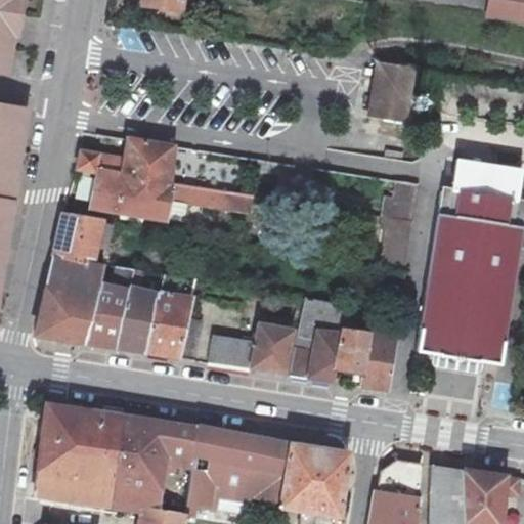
[(0,0),(0,76),(6,77),(15,16),(17,0),(0,0)]
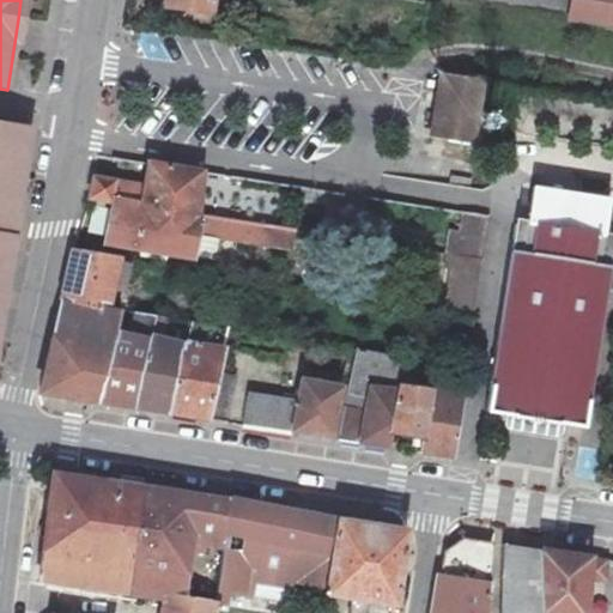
[(212,13),(213,0),(168,0),(168,6),(212,13)]
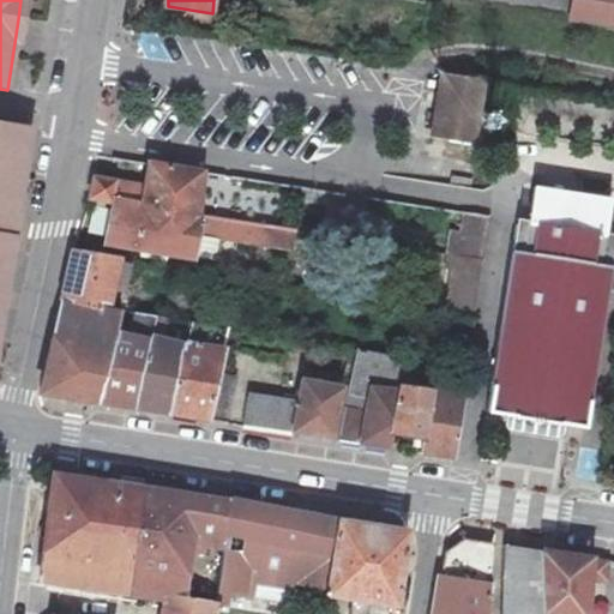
[(613,0),(575,0),(573,17),(613,23),(613,0)]
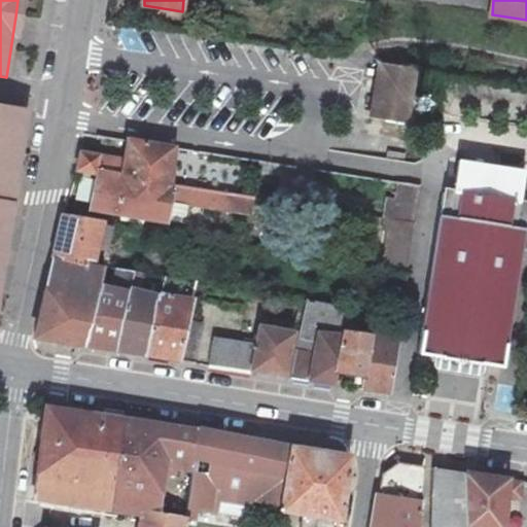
[(412,66),(380,61),(372,116),(410,121),(417,67),(412,66)]
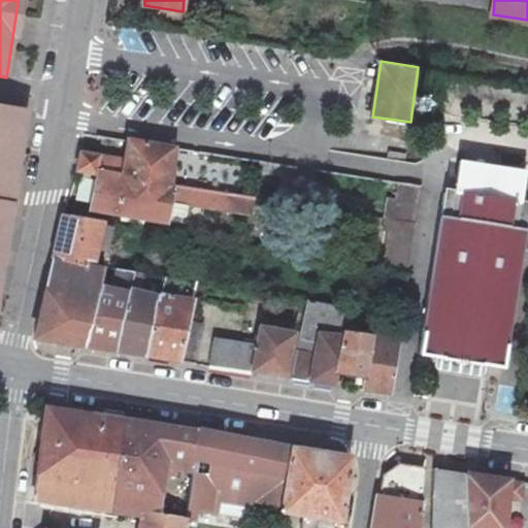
[(0,283),(28,109),(0,104),(0,283)]
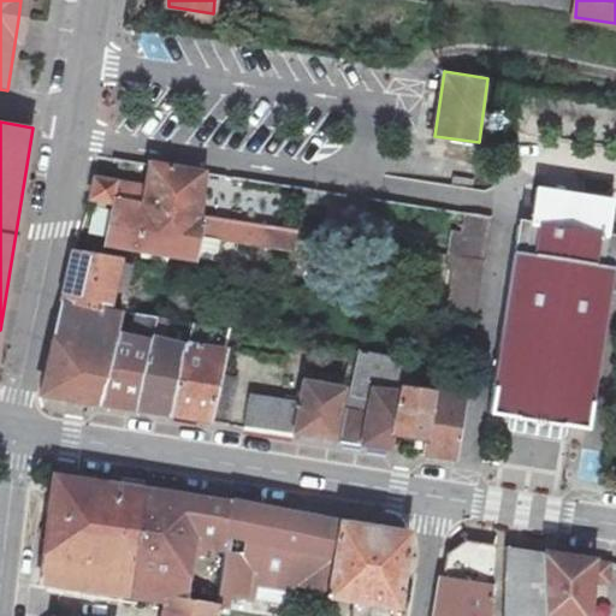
[(150,164),(146,188),(152,189),(150,195),(158,196),(155,218),(199,224),(200,214),(205,172),(150,164)]
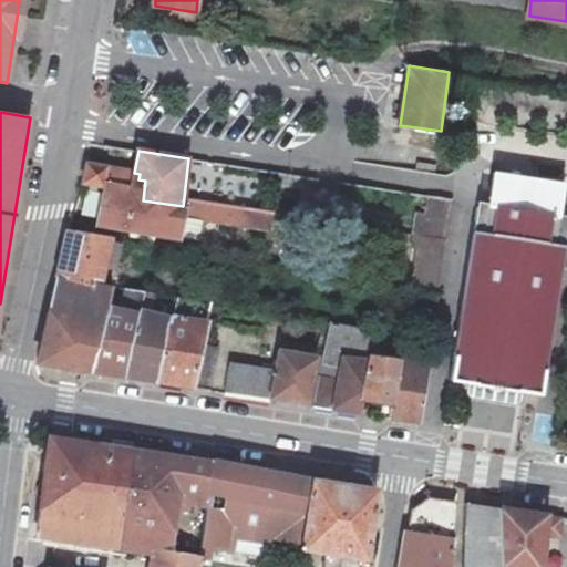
[(274,212),(184,197),(183,206),(143,200),(145,181),(138,179),(140,174),(134,173),(88,165),(83,184),(106,187),(98,224),(178,237),(183,212),(271,227),(274,212)]
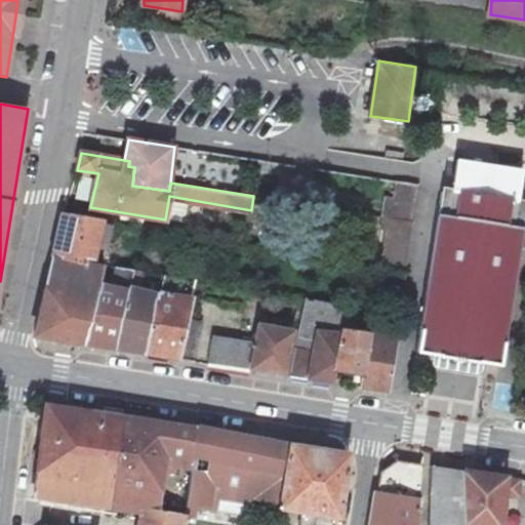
[(524,231),(519,230),(524,202),(515,200),(518,183),(452,172),(445,216),(439,215),(417,349),(496,361),(515,245),(524,246),(524,231)]
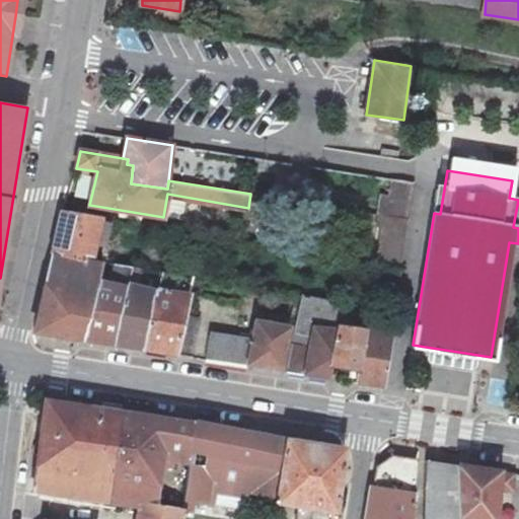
[(378,213),(389,215),(411,218),(417,181),(393,177),(390,197),(381,196),(378,213)]
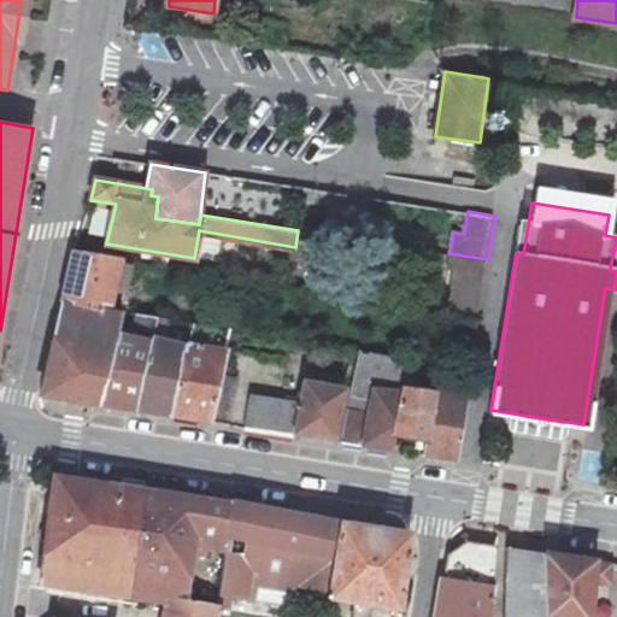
[(74,251),(65,301),(103,307),(117,259),(74,251)]
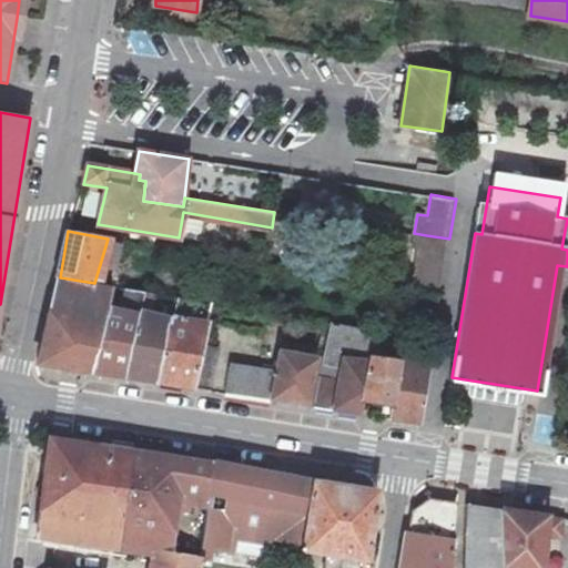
[(423,288),(442,292),(449,239),(426,235),(417,287),(423,288)]
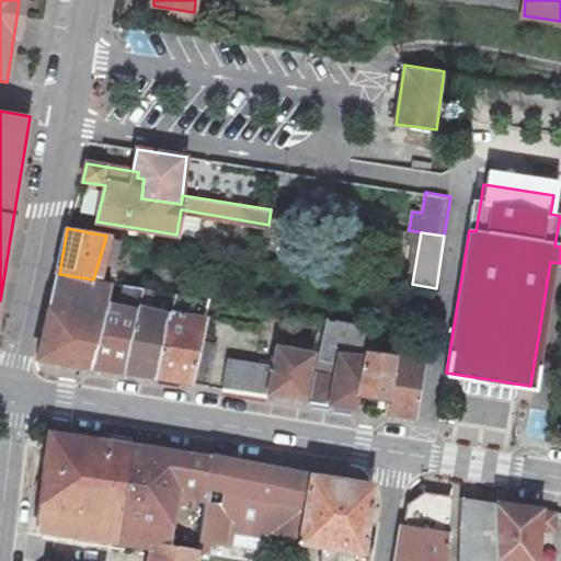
[(93,279),(59,274),(39,358),(91,366),(106,304),(111,283),(93,279)]
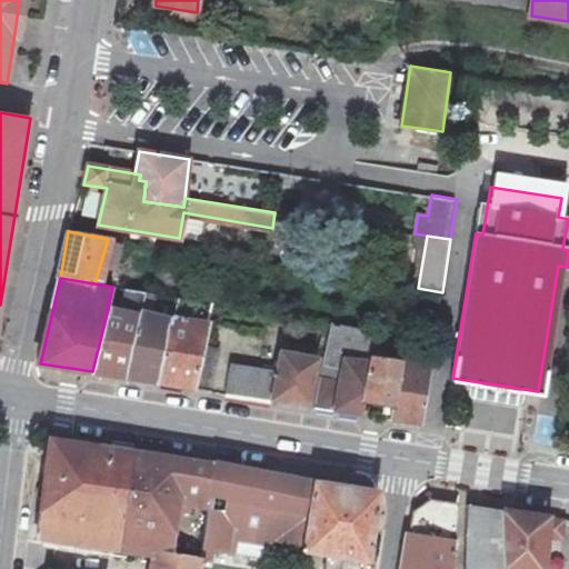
[(442,292),(423,289),(416,339),(435,342),(442,292)]
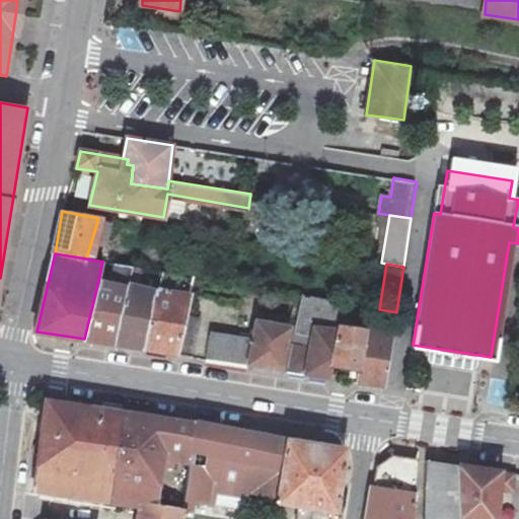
[(116,345),(146,349),(158,294),(139,290),(144,269),(133,267),(128,287),(116,345)]
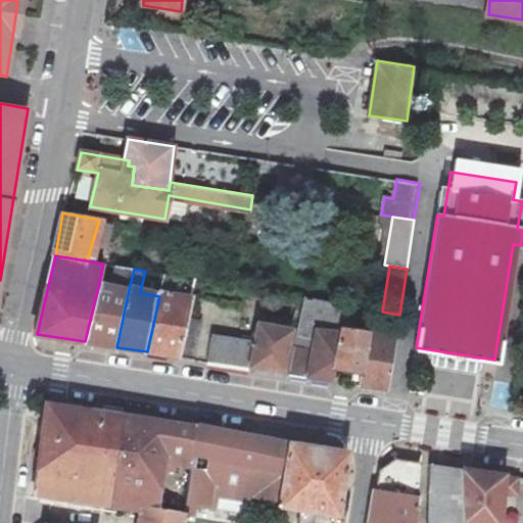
[(178,357),(186,320),(195,280),(164,274),(159,296),(147,351),(178,357)]
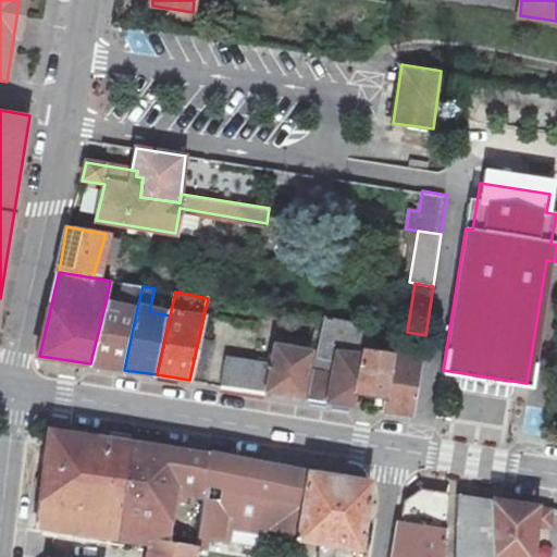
[(137,308),(106,301),(90,363),(124,370),(137,308)]
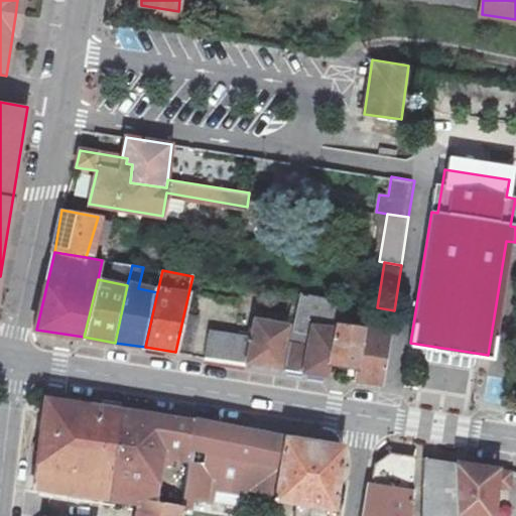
[(329,370),(319,368),(328,321),(351,326),(355,303),(300,294),(287,370),(328,377),(329,370)]
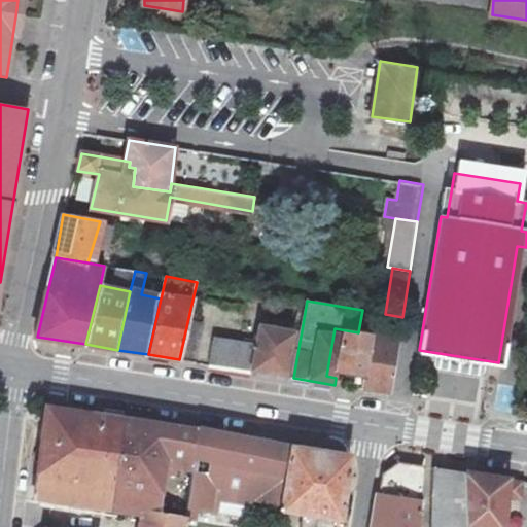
[(201,324),(187,322),(179,359),(195,361),(201,324)]
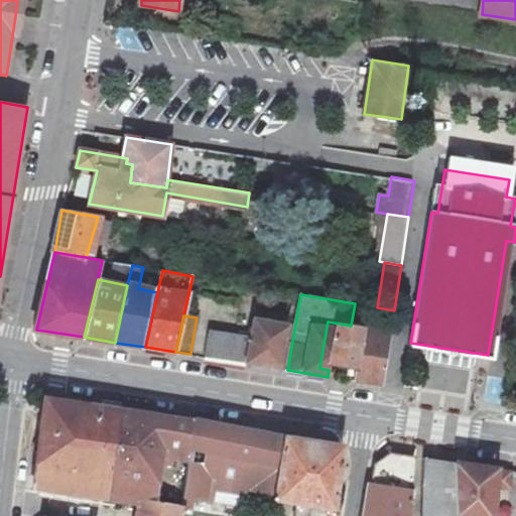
[(242,336),(238,362),(281,369),(289,325),(245,316),(242,336)]
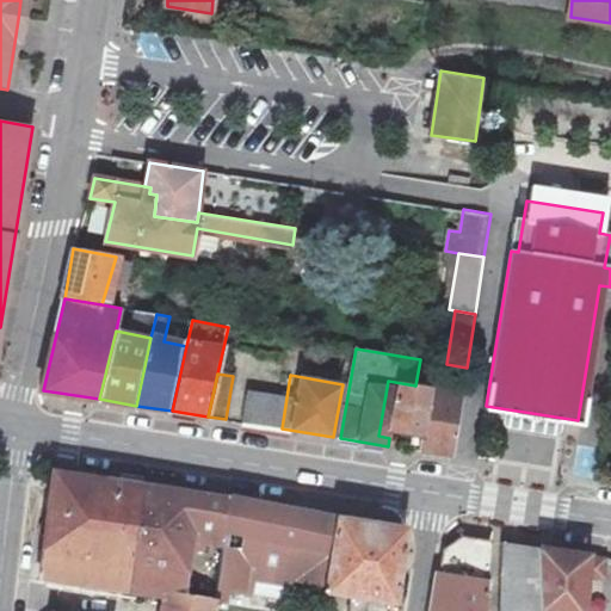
[(388,381),(378,436),(389,438),(418,443),(426,387),(415,386),(388,381)]
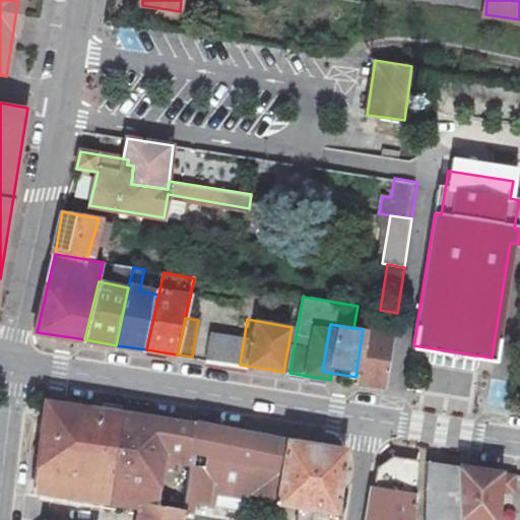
[(394,335),(363,329),(355,377),(354,383),(386,388),(394,335)]
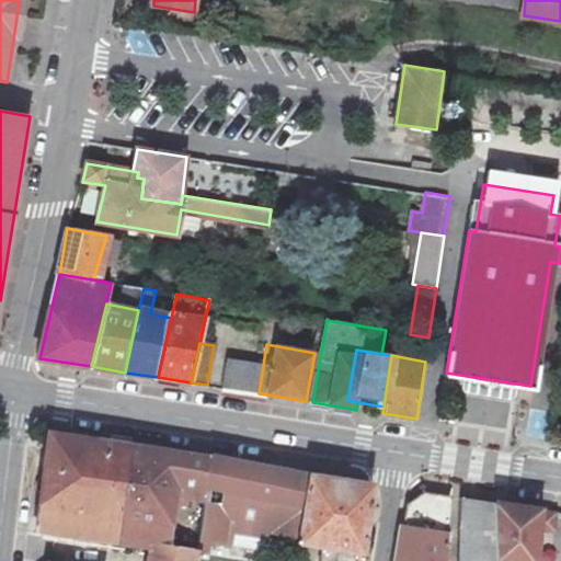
[(263,365),(228,359),(224,388),(259,393),(263,365)]
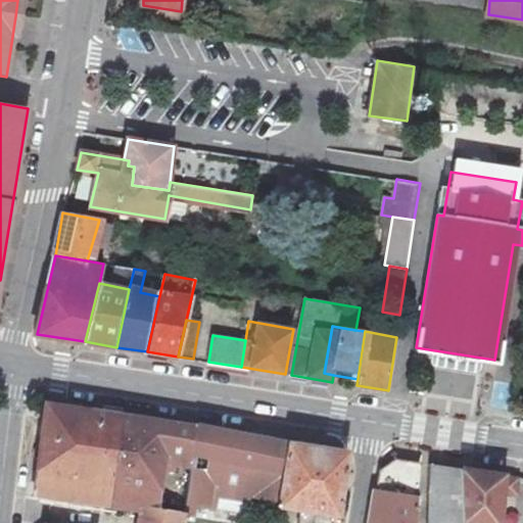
[(99,413),(45,405),(39,460),(96,468),(96,455),(94,452),(99,413)]
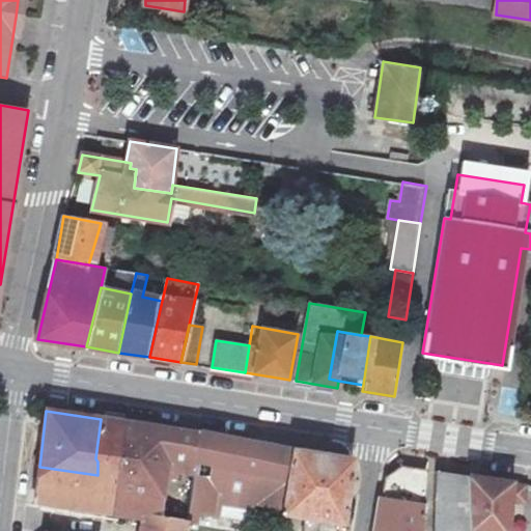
[(39,467),(35,503),(112,515),(123,423),(101,419),(95,458),(98,462),(98,475),(39,467)]
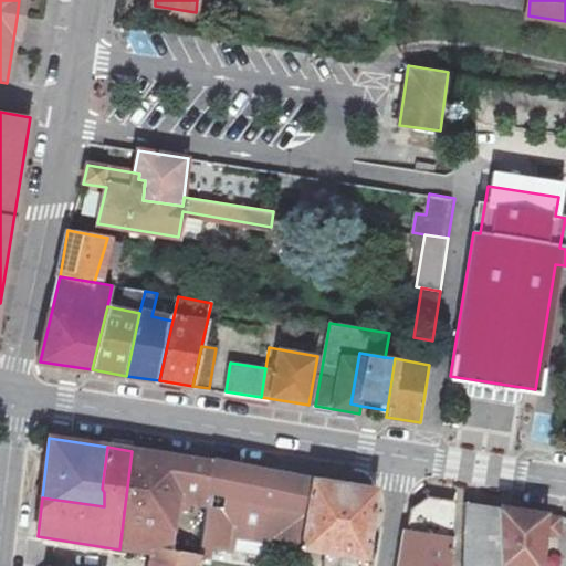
[(180,459),(132,451),(119,549),(153,554),(170,557),(170,554),(176,501),(180,459)]
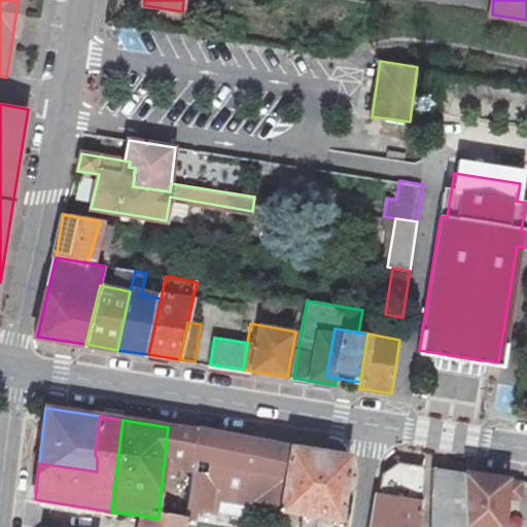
[(164,466),(192,469),(198,431),(168,427),(164,466)]
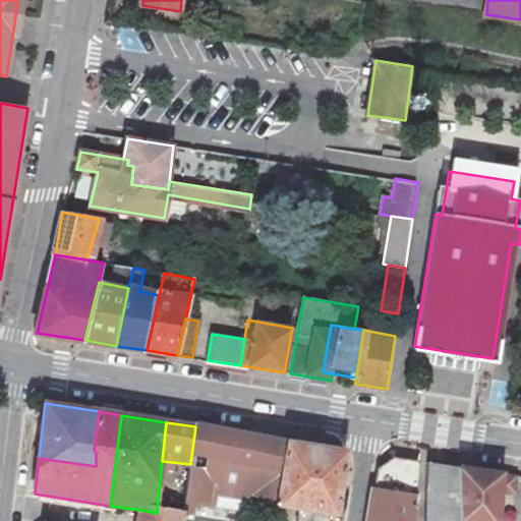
[(247,510),(249,495),(277,499),(286,442),(195,426),(190,464),(185,502),(247,510)]
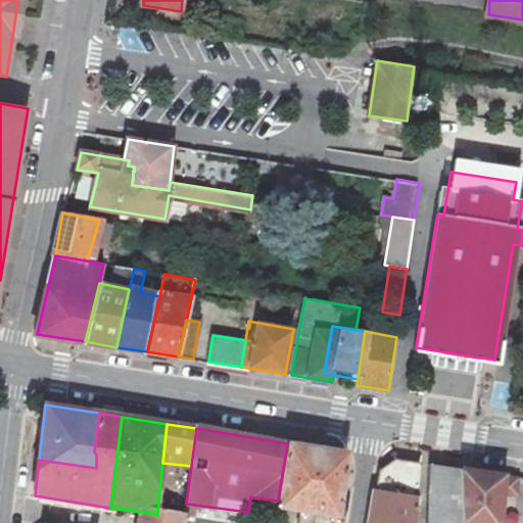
[(277,509),(336,518),(346,455),(346,453),(287,443),(278,501),(277,509)]
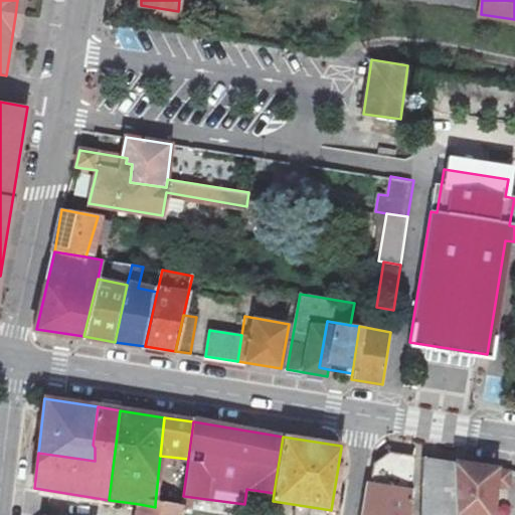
[(369,465),(366,484),(410,491),(412,457),(386,454),(369,465)]
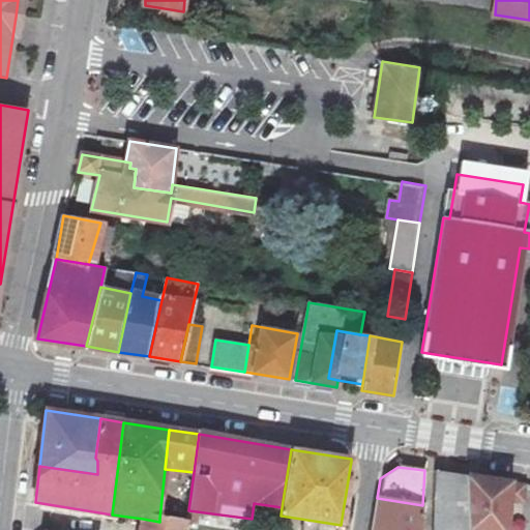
[(468,529),(468,476),(431,472),(429,529),(468,529)]
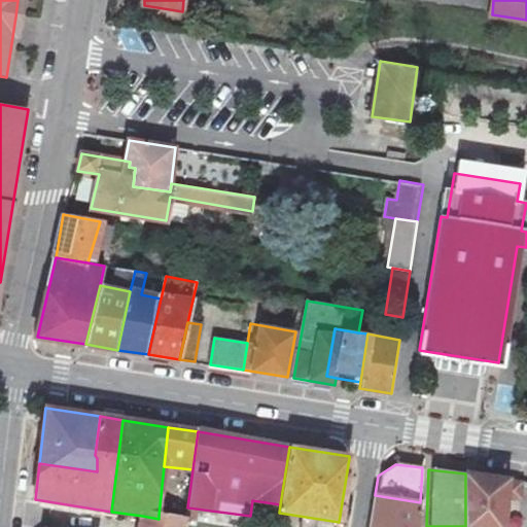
[(523,484),(465,473),(465,526),(500,526),(503,501),(522,503),(523,484)]
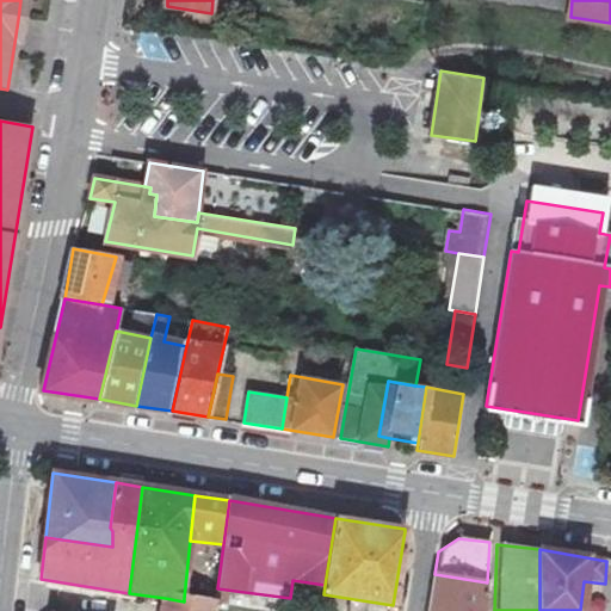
[(485,610),(487,582),(434,574),(429,610),(485,610)]
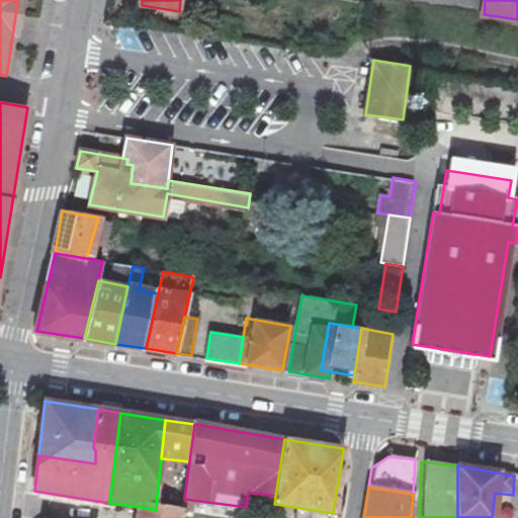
[(156,510),(140,507),(138,517),(44,517),(34,516),(33,517),(181,517),(182,510),(156,507),(156,510)]
